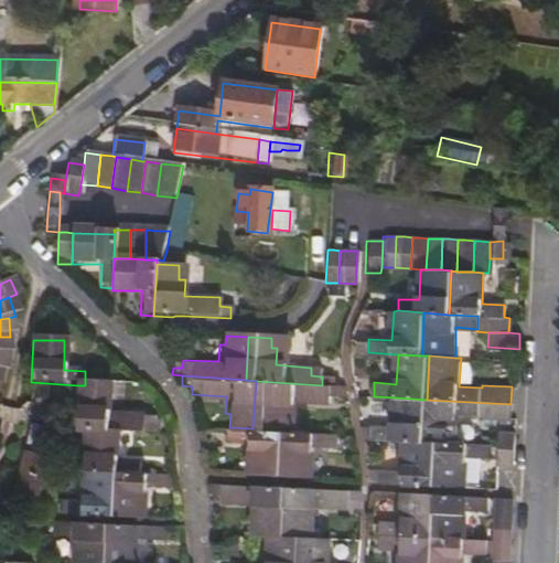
[(331,394),(331,385),(322,385),(256,381),(253,428),(277,431),(278,418),(283,418),(286,402),(319,403),(320,394),(331,394)]
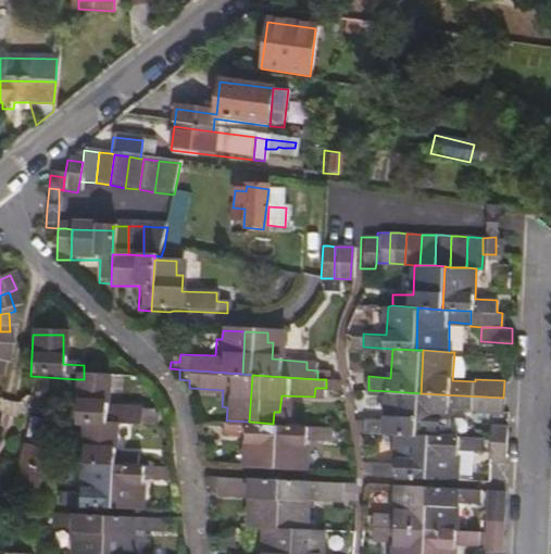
[(104,410),(104,393),(100,393),(100,380),(84,379),(76,379),(75,426),(80,426),(111,428),(149,429),(149,418),(136,418),(136,412),(104,410)]
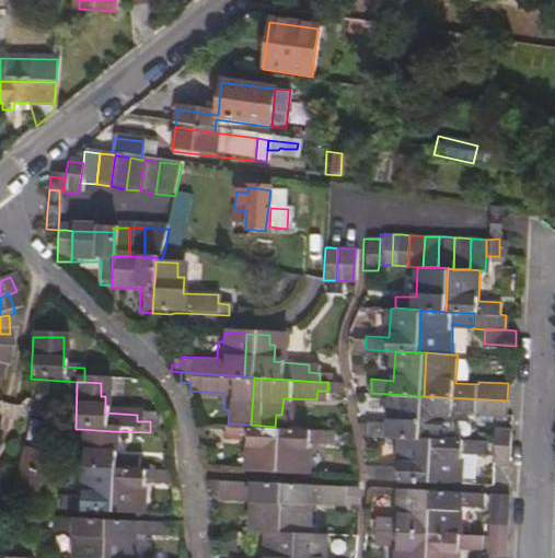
[(421,437),(424,396),(393,394),(391,422),(370,422),(370,433),(404,436),(421,437)]
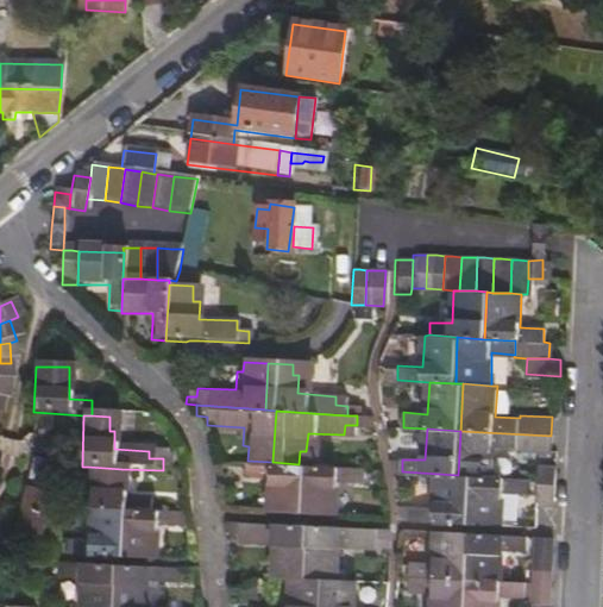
[(492,476),(495,446),(517,448),(517,450),(551,451),(551,436),(460,431),(458,475),(471,475),(492,476)]
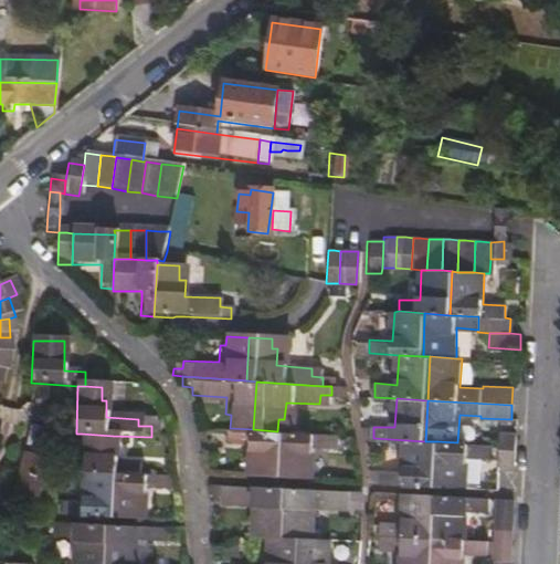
[(373,438),(373,427),(356,427),(357,438),(373,438)]
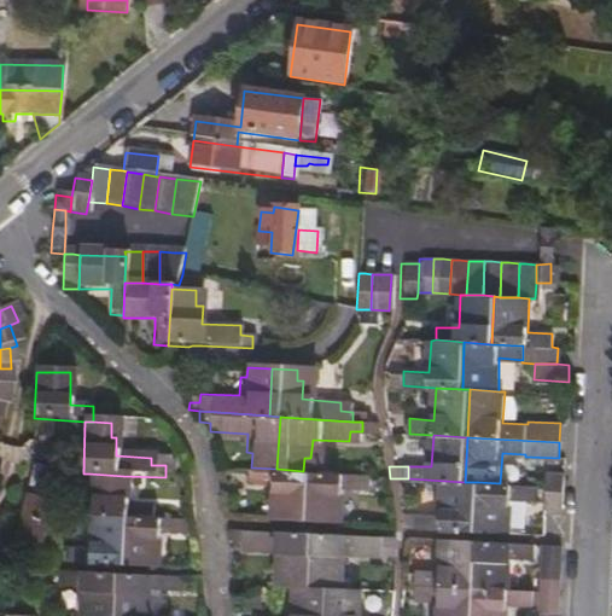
[(301,518),(303,471),(277,469),(251,468),(246,468),(245,482),(270,484),(269,517),(301,518)]
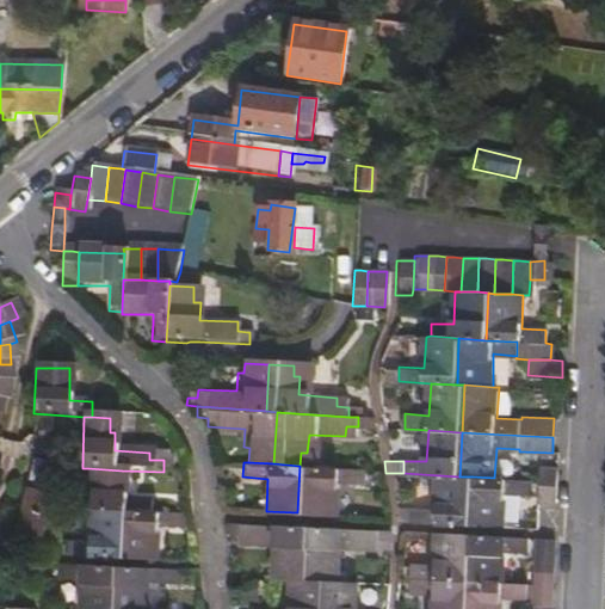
[(358,484),(358,469),(300,466),(297,512),(331,515),(333,483),(358,484)]
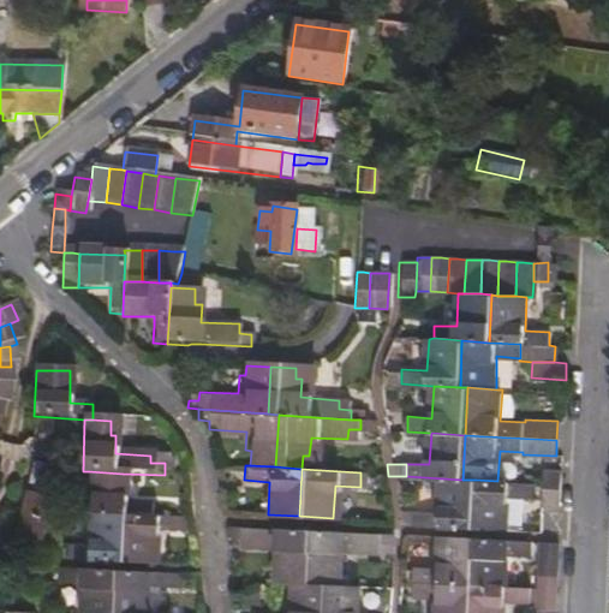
[(560,506),(561,470),(544,470),(542,505),(560,506)]
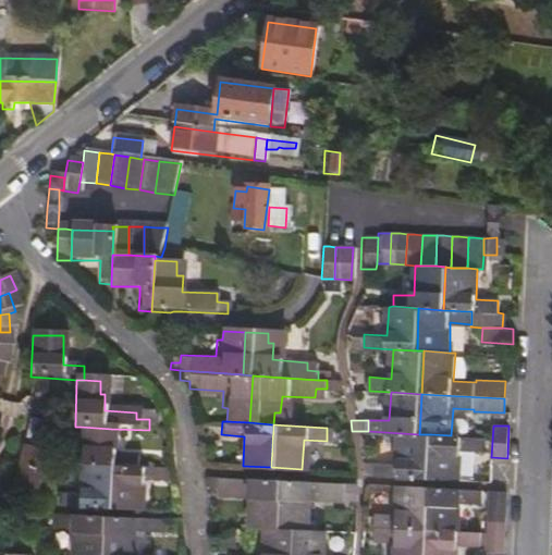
[(110,457),(111,429),(81,427),(80,468),(110,469),(133,470),(134,458),(110,457)]
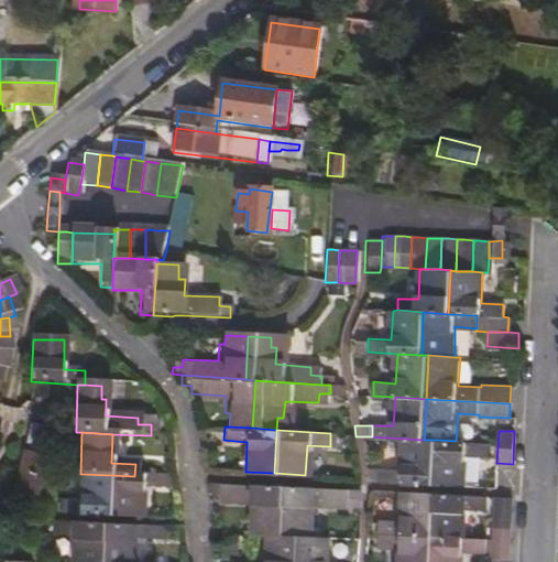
[(434,485),(436,440),(424,440),(406,439),(404,469),(381,469),(381,481),(434,485)]
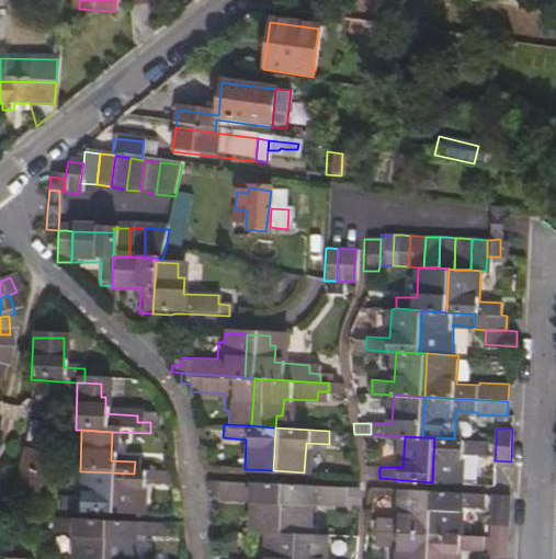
[(463,483),(464,454),(487,455),(487,441),(454,438),(434,437),(432,482),(463,483)]
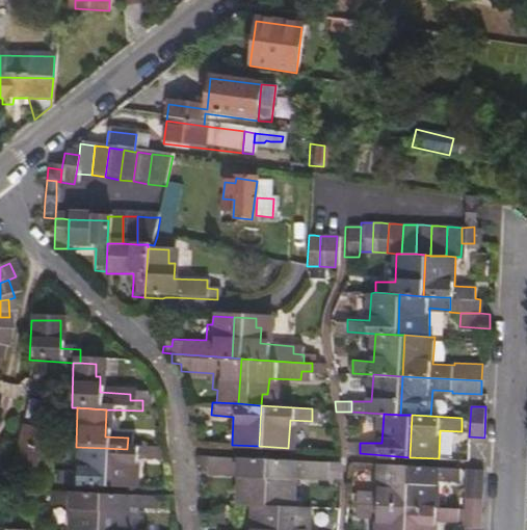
[(34,477),(44,434),(23,429),(14,472),(34,477)]
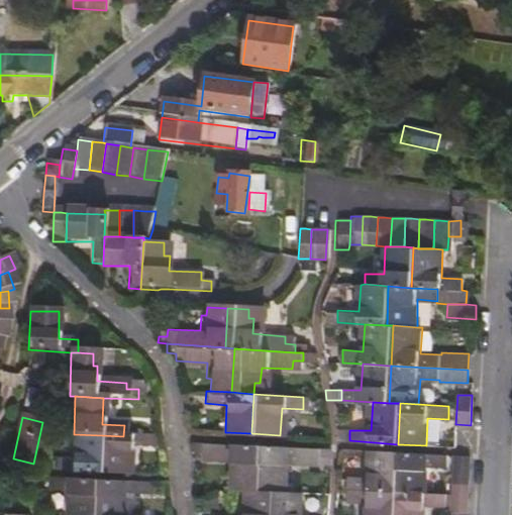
[(101,477),(102,435),(74,434),(73,464),(50,461),(49,475),(101,477)]
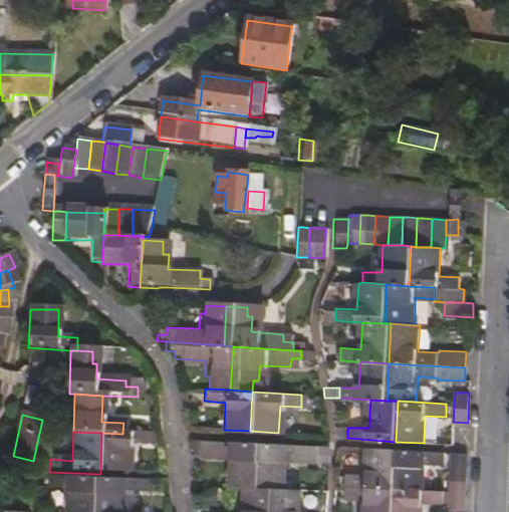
[(130,475),(131,448),(151,448),(151,435),(122,434),(101,433),(100,474),(130,475)]
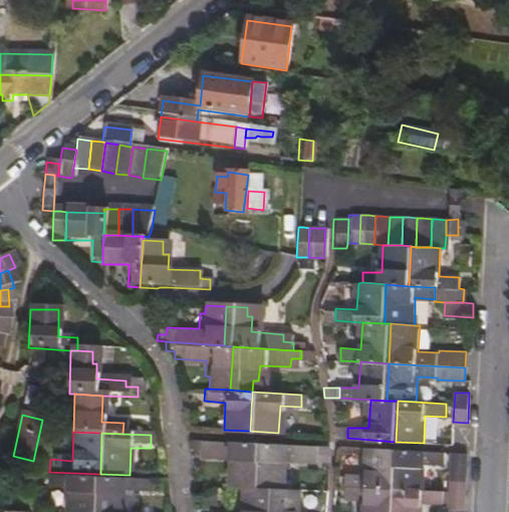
[(250,484),(252,441),(180,437),(181,448),(194,448),(195,455),(224,456),(224,471),(228,471),(228,483),(241,484),(250,484)]
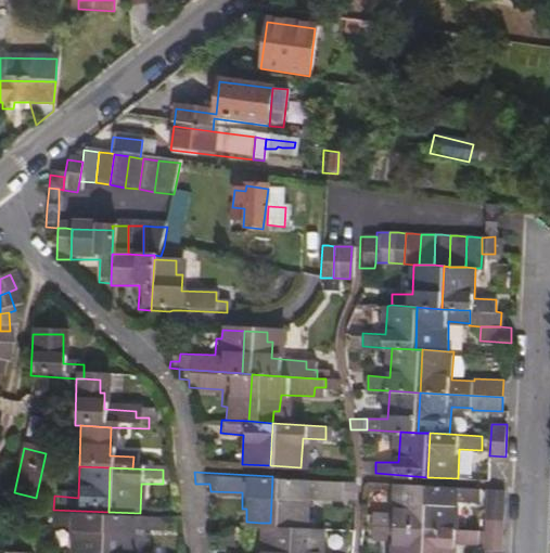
[(298,512),(299,496),(332,497),(332,489),(346,490),(347,479),(272,476),(270,523),(284,524),(293,524),(293,512),(298,512)]
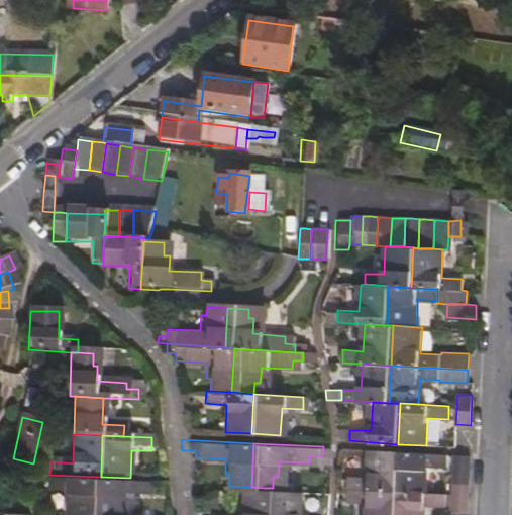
[(395,490),(397,452),(368,450),(367,477),(345,477),(344,487),(395,490)]
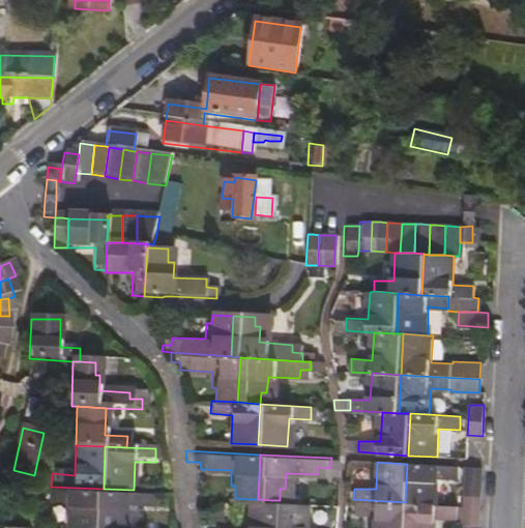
[(434,504),(436,476),(455,477),(456,467),(407,464),(405,502),(434,504)]
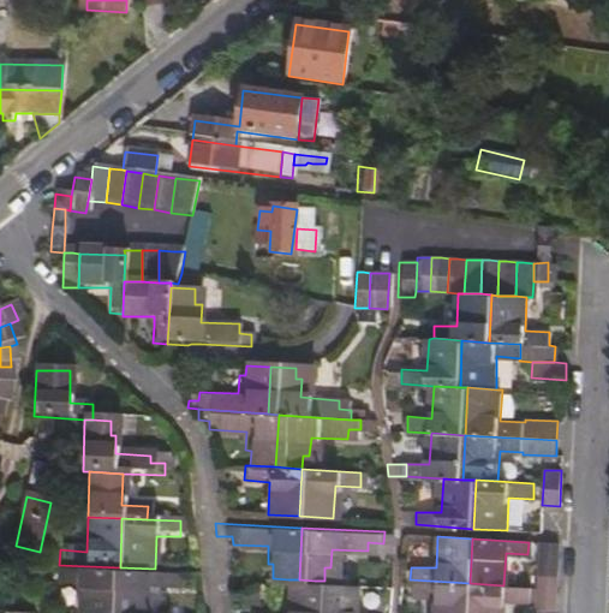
[(556,576),(557,543),(542,542),(541,576),(556,576)]
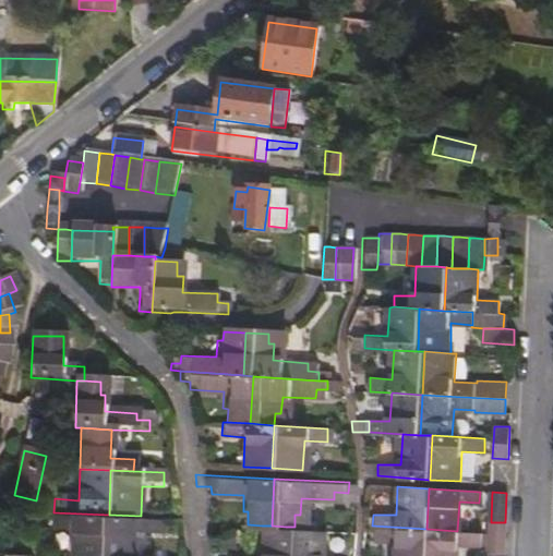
[(99,555),(100,522),(51,521),(50,534),(70,535),(69,555),(99,555)]
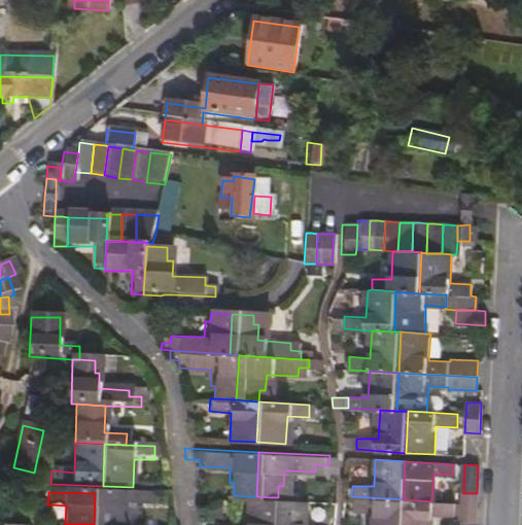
[(123,524),(124,508),(146,508),(146,496),(95,493),(94,524),(123,524)]
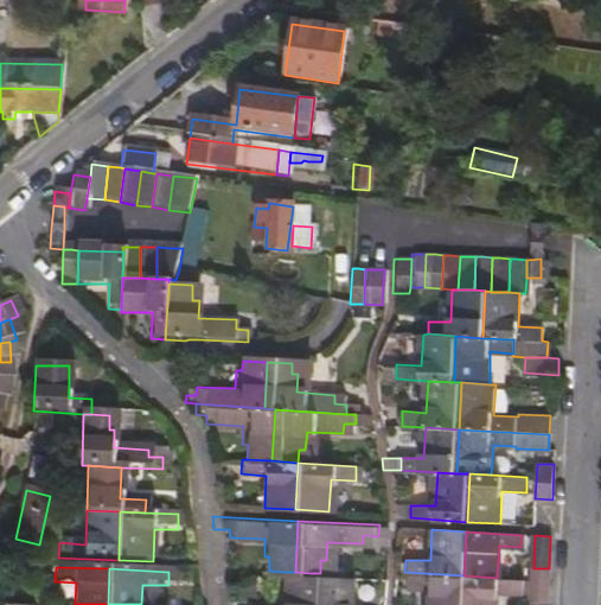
[(548,600),(549,568),(534,568),(534,578),(532,593),(532,599),(548,600)]
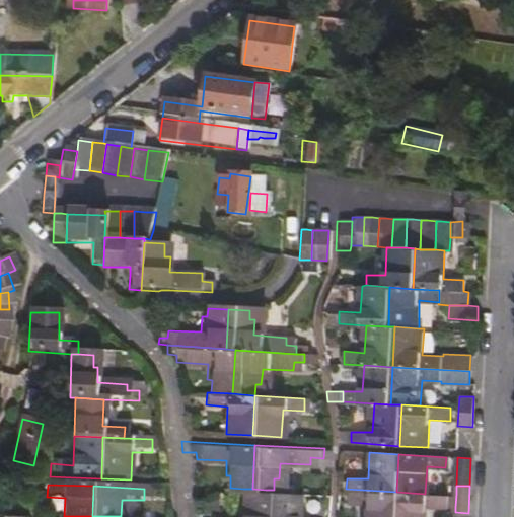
[(264,516),(266,490),(252,489),(243,489),(243,501),(237,502),(236,516),(205,515),(205,516),(264,516)]
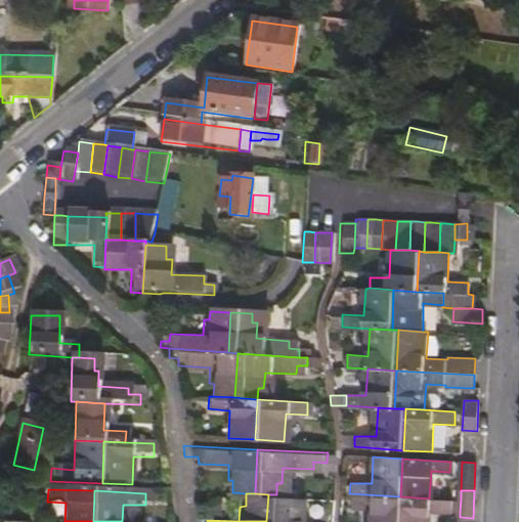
[(398,521),(400,496),(349,493),(349,507),(370,507),(369,521),(398,521)]
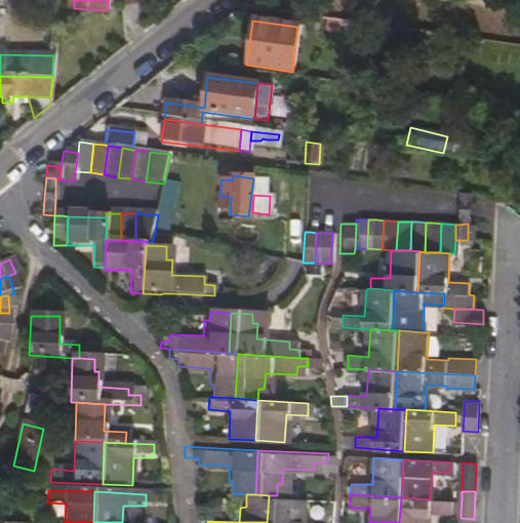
[(297,522),(298,496),(277,495),(269,495),(267,522),(297,522)]
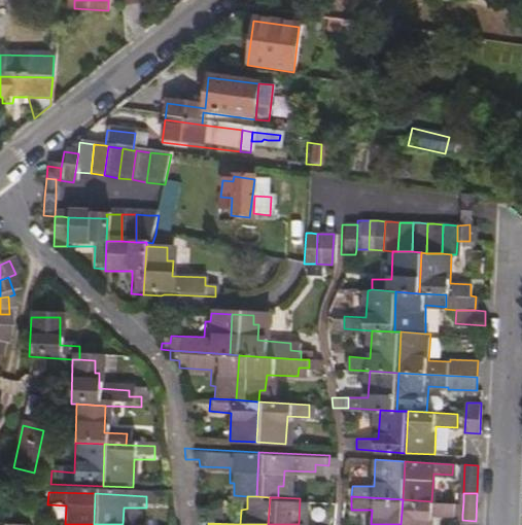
[(429,524),(431,514),(451,515),(452,501),(431,501),(403,499),(401,524),(429,524)]
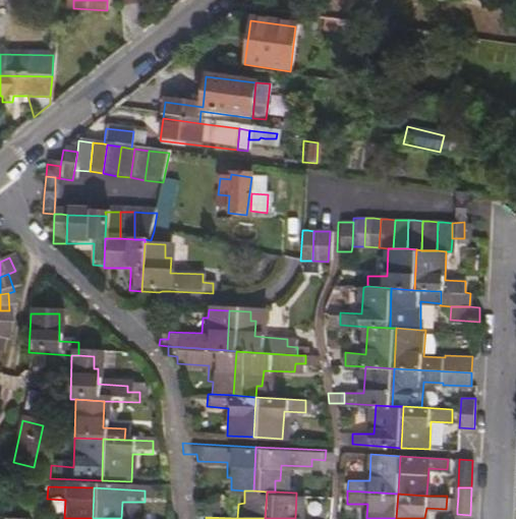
[(457,509),(458,496),(447,496),(446,509),(457,509)]
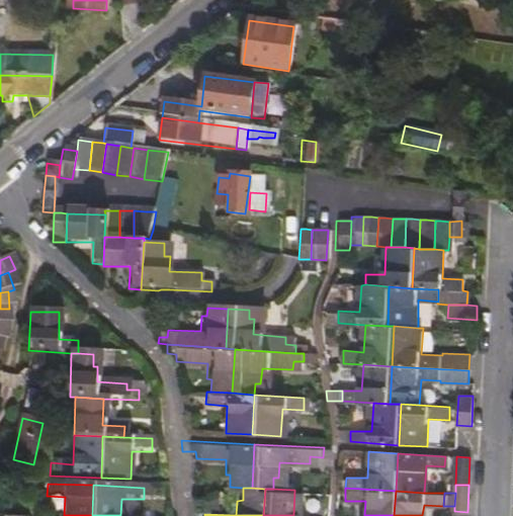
[(0,510),(8,511),(11,499),(0,496),(0,510)]
